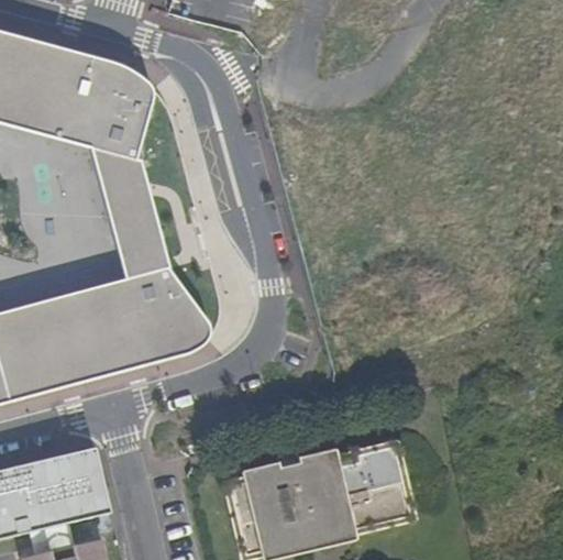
[(0,405),(15,402),(189,355),(194,350),(201,346),(208,339),(210,330),(206,318),(173,272),(141,160),(135,162),(153,97),(153,89),(150,84),(146,80),(139,74),(123,65),(105,58),(0,30),(0,120),(91,144),(125,278),(0,310),(0,405)]
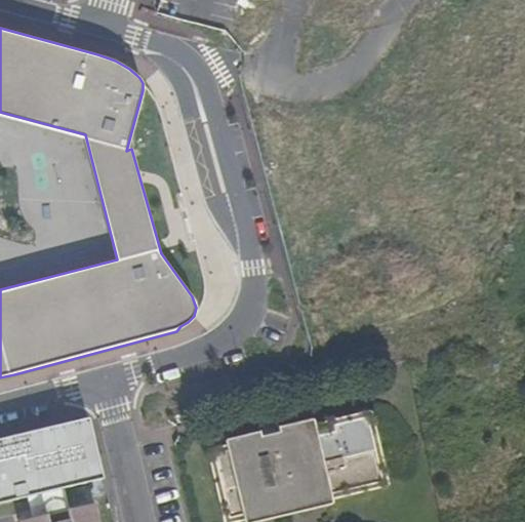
[(389,484),(393,477),(381,433),(376,410),(372,407),(367,406),(318,418),(282,427),(263,432),(227,440),(215,443),(212,445),(210,448),(210,451),(210,454),(225,515),(231,520),(238,520),(244,518),(245,517),(337,496),(389,484)]
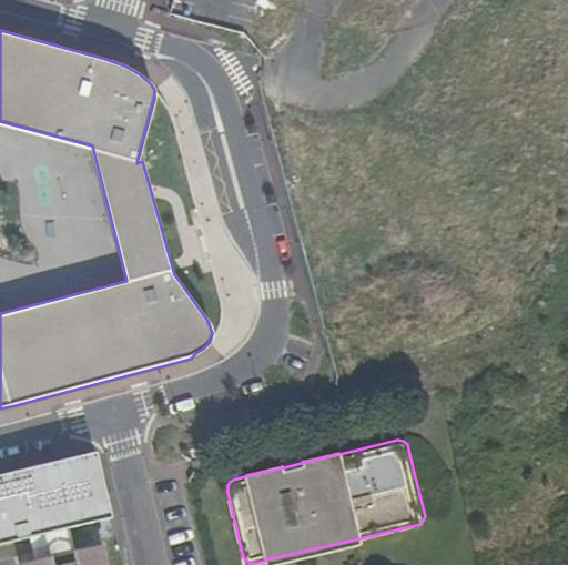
[(280,449),(283,462),(284,467),(305,462),(304,456),(301,444),(280,449)]
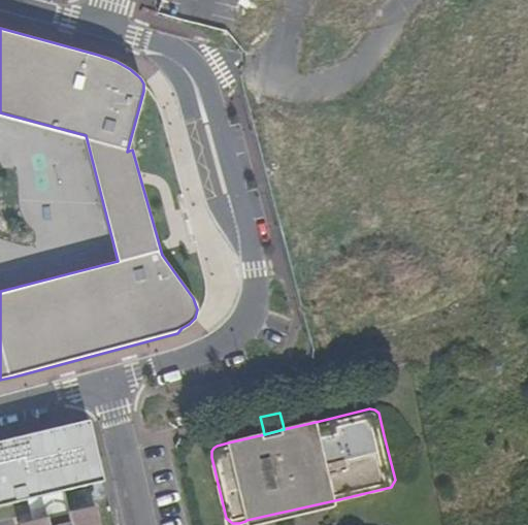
[(0,500),(25,494),(61,486),(100,477),(85,416),(1,434),(0,434),(0,500)]
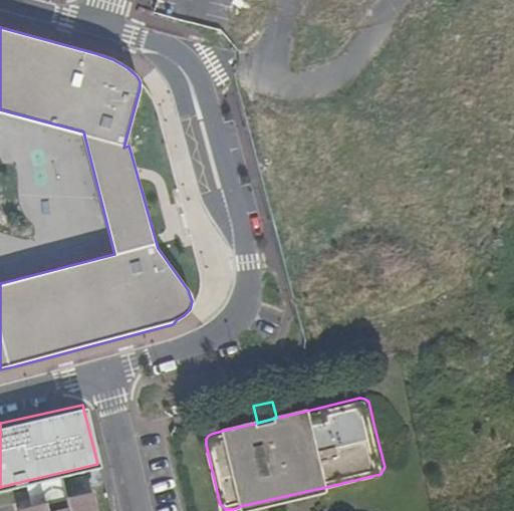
[(24,481),(29,504),(45,500),(64,495),(59,473),(24,481)]
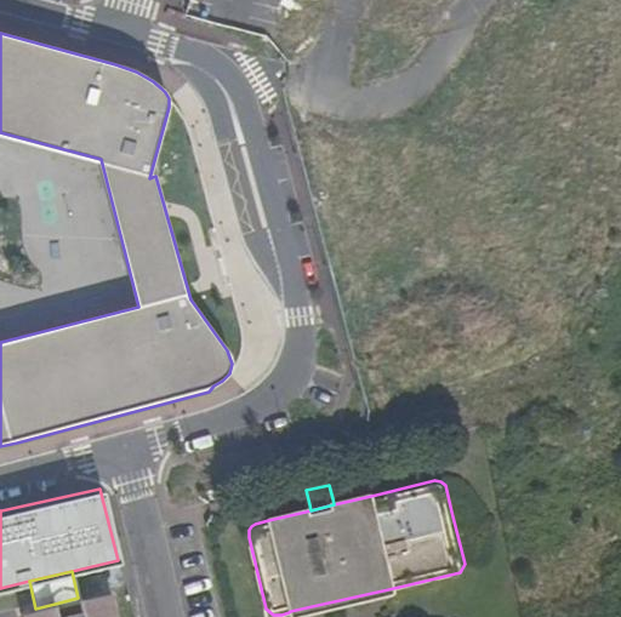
[(114,616),(108,592),(79,598),(81,609),(57,615),(55,604),(35,609),(21,612),(22,616),(114,616)]
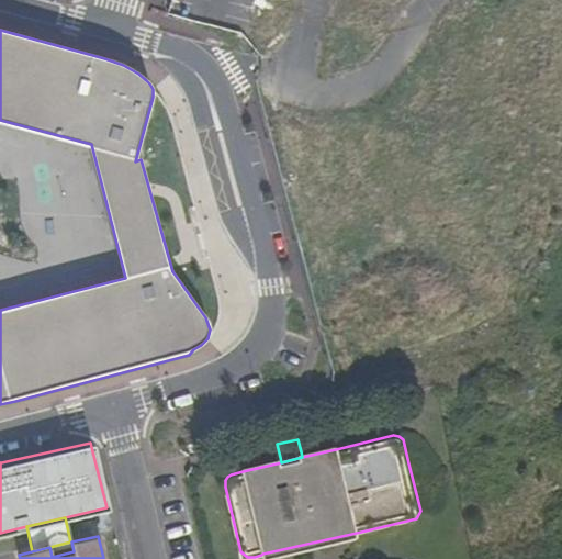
[(70,541),(49,547),(52,557),(74,551),(71,541),(70,541)]
